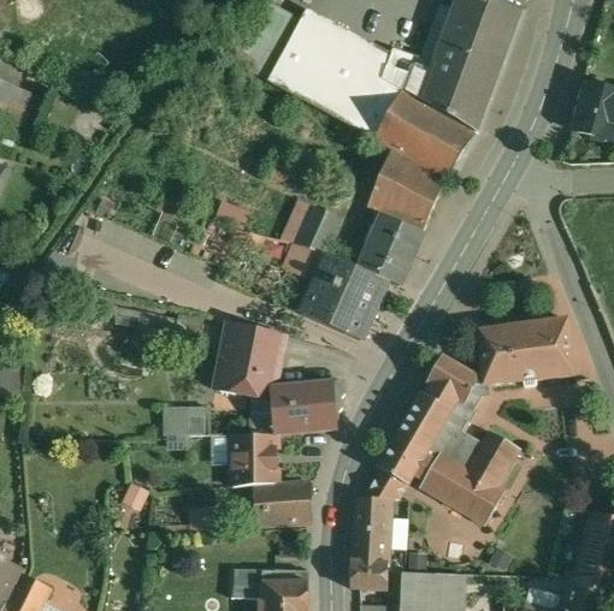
[(299,21),(263,0),(243,36),(279,55),(299,21)]
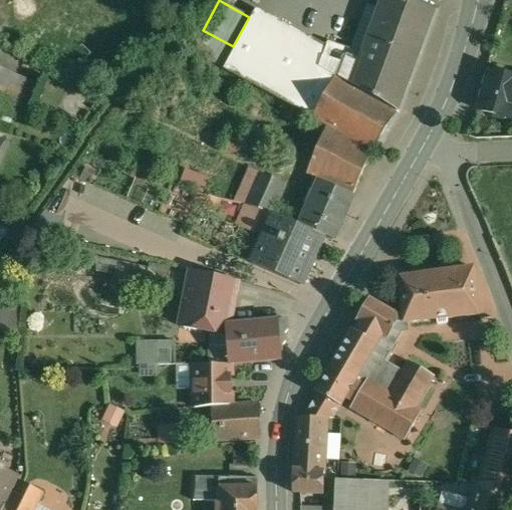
[(432,7),(412,0),(380,0),(362,49),(350,81),(396,107),(432,7)]
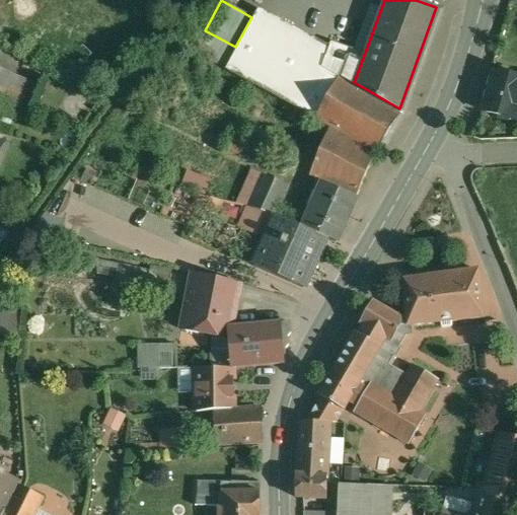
[(325,50),(254,11),(251,17),(235,47),(225,66),(314,115),(315,114),(314,114),(337,75),(338,74),(339,73),(320,63),(325,50)]
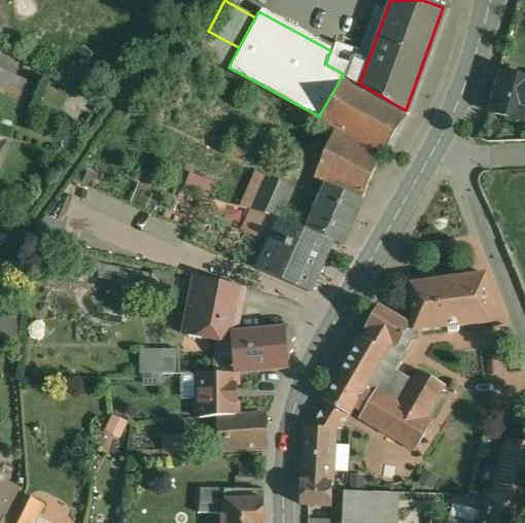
[(372,50),(335,38),(330,50),(325,64),(344,74),(359,83),(372,50)]
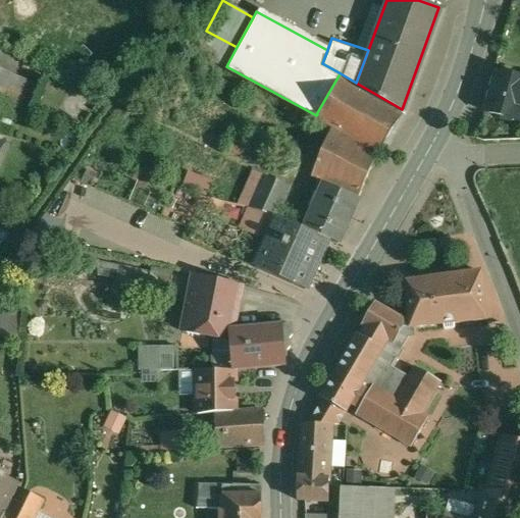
[(10,70),(0,66),(0,97),(10,71),(10,70)]
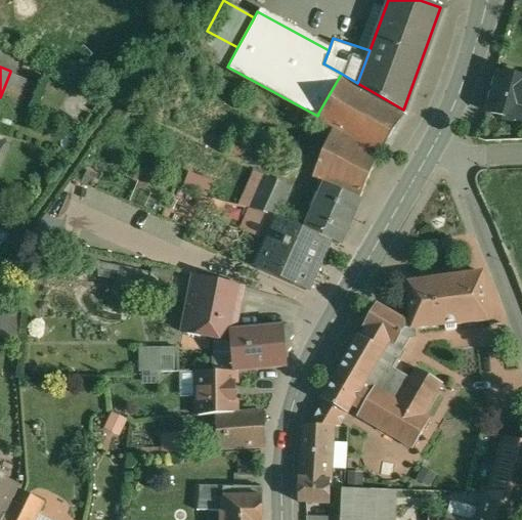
[(521,74),(496,68),(484,107),(520,118),(520,117),(517,115),(520,101),(521,101),(521,74)]
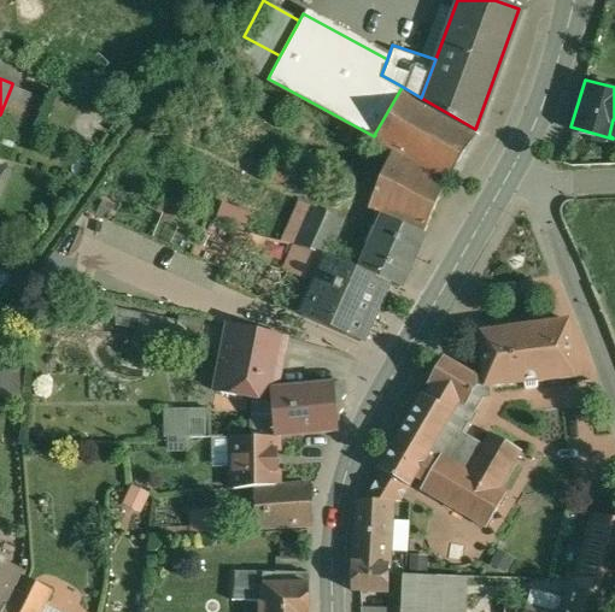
[(33,92),(12,84),(0,115),(0,123),(18,130),(33,92)]
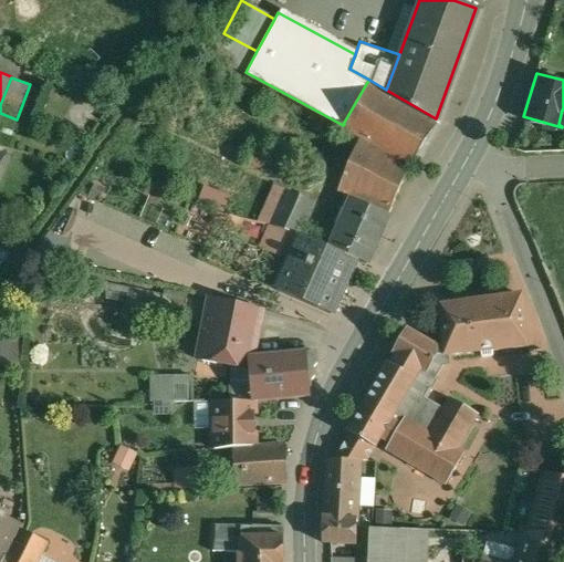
[(434,121),(367,82),(343,124),(344,124),(408,162),(407,163),(409,163),(435,121),(434,120),(434,121)]
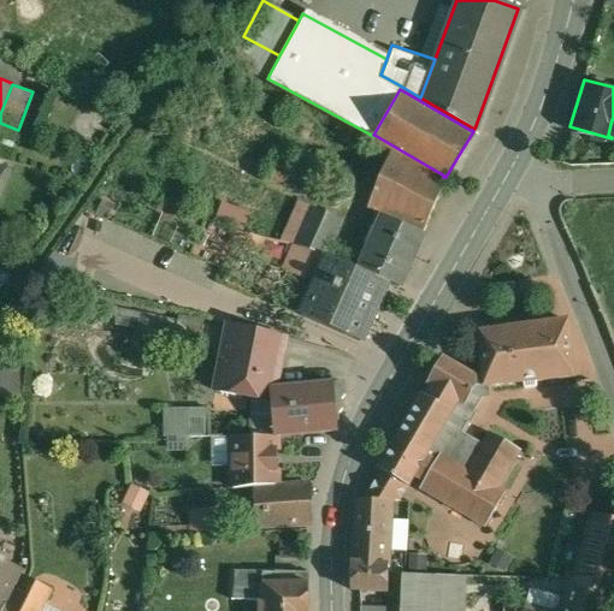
[(442,179),(391,150),(391,149),(390,148),(378,176),(364,170),(358,184),(372,190),(367,203),(423,227),(444,179),(442,178),(442,179)]
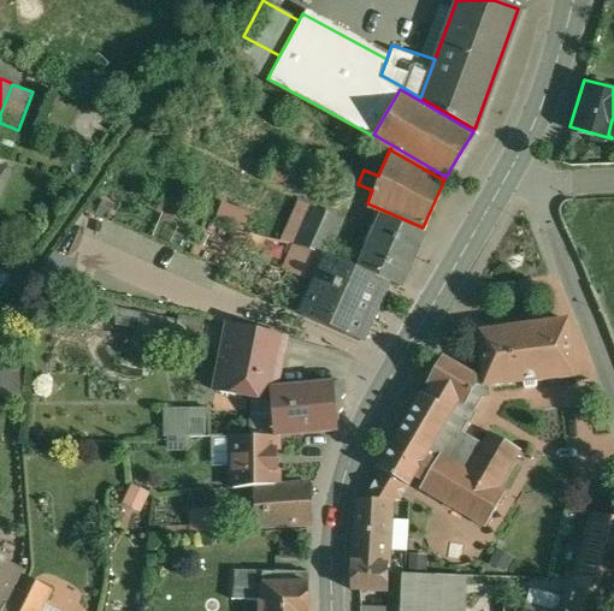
[(208,214),(238,225),(244,207),(216,196),(208,214)]
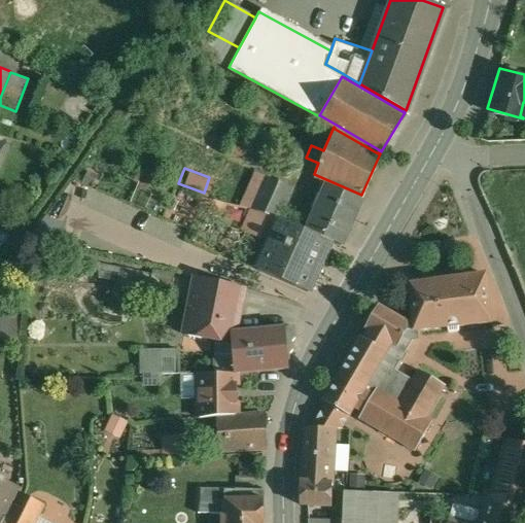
[(290,184),(267,174),(252,207),(260,208),(275,214),(276,214),(290,184)]
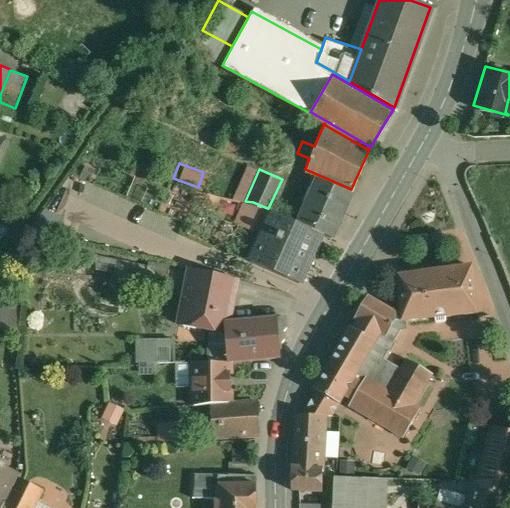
[(350,190),(317,176),(298,221),(320,231),(330,235),(350,190)]
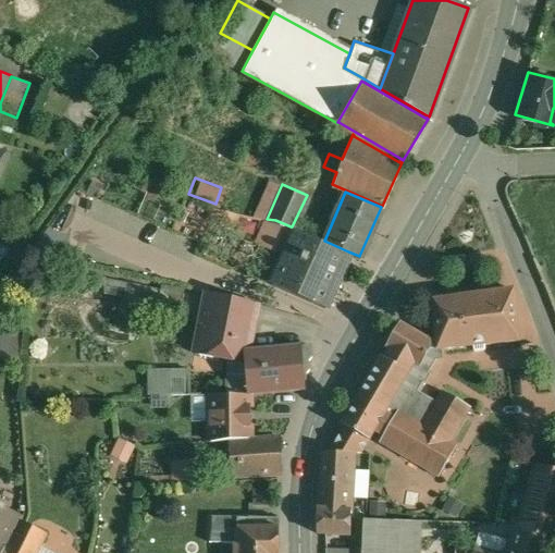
[(292,226),(291,226),(275,220),(267,219),(261,233),(276,240),(274,245),(286,250),(272,282),(323,305),(348,252),(324,241),(323,241),(292,226)]
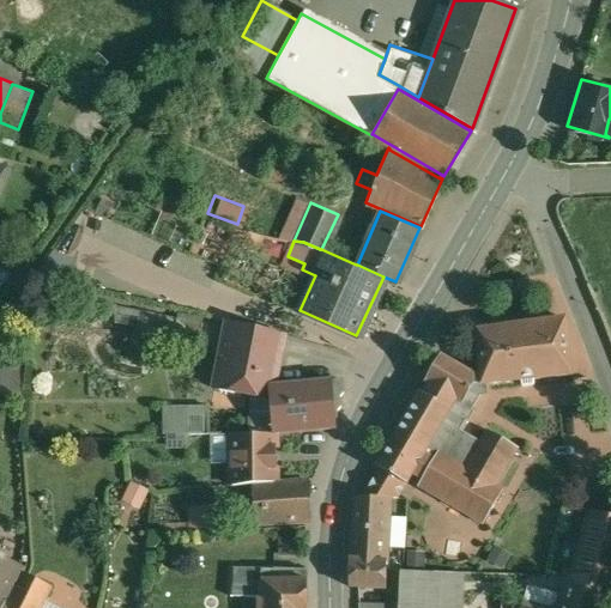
[(38,265),(76,281),(85,262),(47,245),(38,265)]
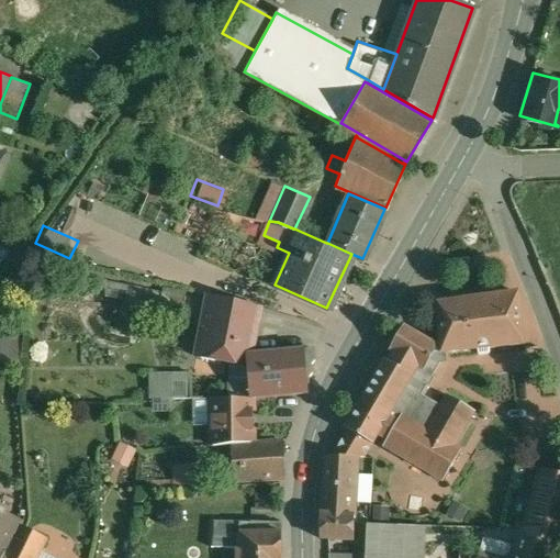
[(185,293),(161,289),(159,303),(181,308),(185,293)]
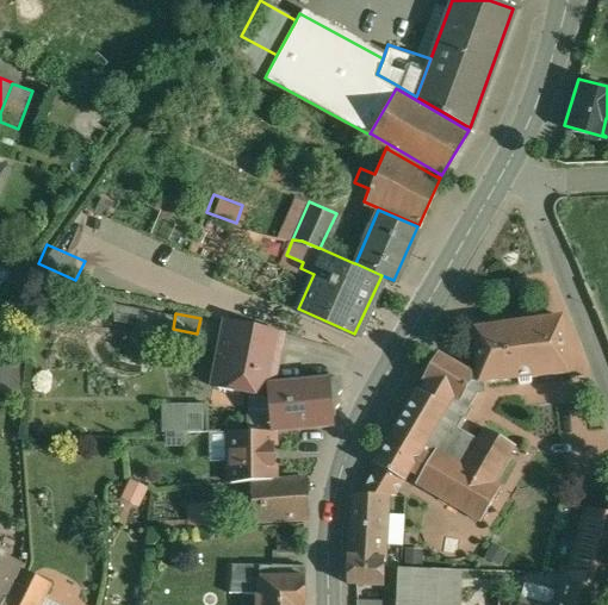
[(420,387),(416,386),(372,460),(377,462),(360,492),(385,493),(394,493),(402,478),(403,478),(409,468),(453,425),(475,387),(482,387),(481,378),(566,369),(560,313),(475,325),(477,368),(470,369),(438,349),(421,376),(425,379),(420,387)]
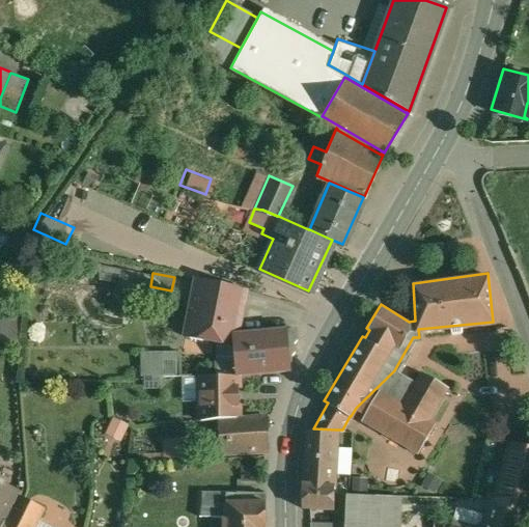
[(247,287),(196,276),(185,333),(215,339),(235,342),(238,331),(247,287)]
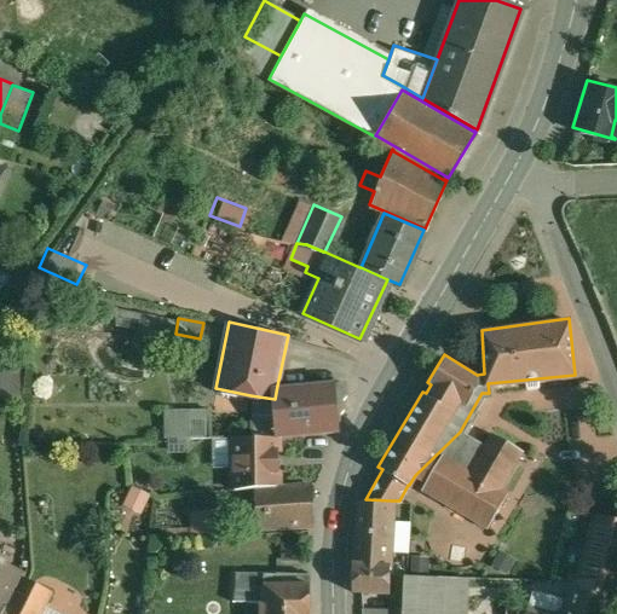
[(0,391),(13,392),(15,363),(0,361),(0,391)]
